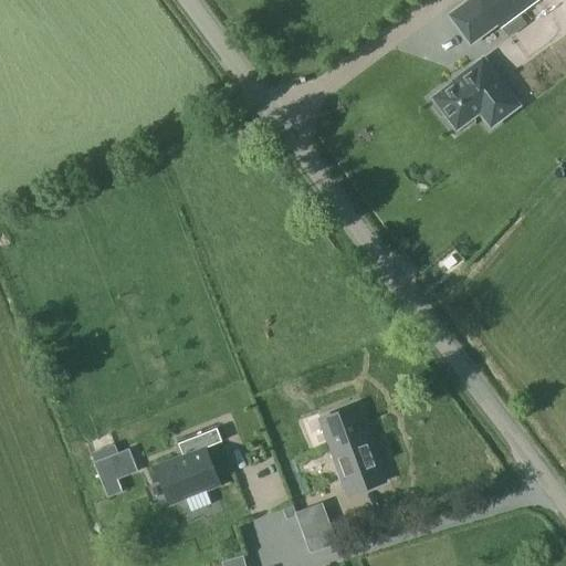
[(478,0),(500,29),(537,0),(478,0)]
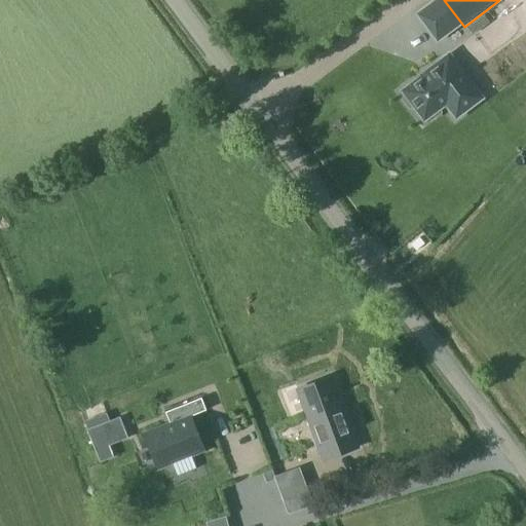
[(431,69),(402,91),(404,95),(403,99),(409,108),(414,108),(423,120),(427,118),(431,120),(441,113),(440,108),(445,105),(455,118),(467,109),(482,99),(448,54),(430,68),(431,69)]
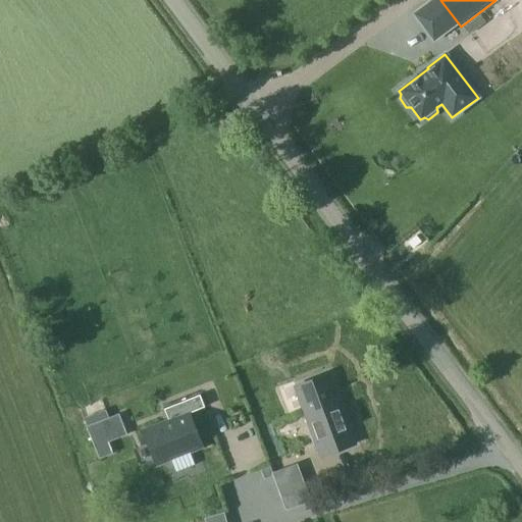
[(202,380),(166,388),(172,418),(222,409),(216,380),(230,378),(225,361),(200,367),(202,380)]
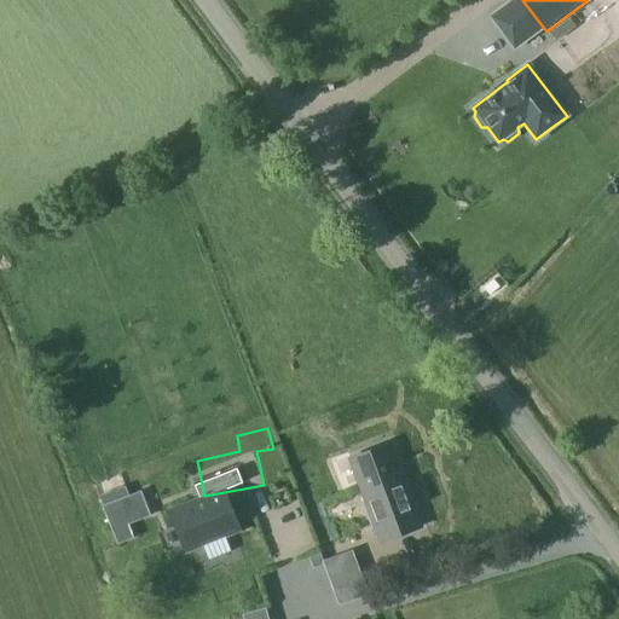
[(381,539),(418,526),(389,445),(352,460),(381,539)]
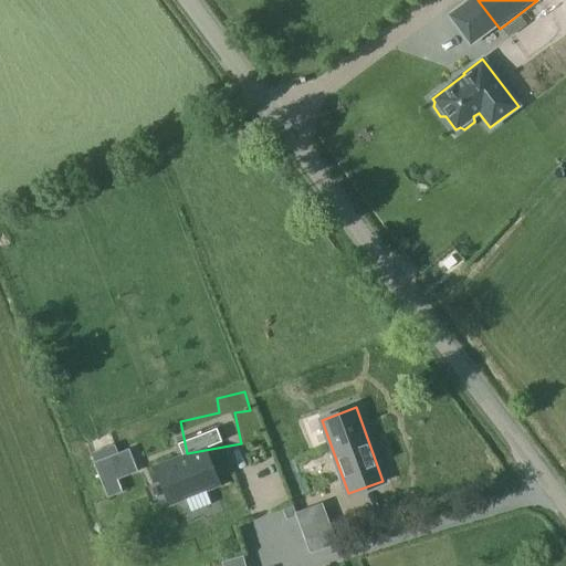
[(108,458),(94,463),(102,484),(117,479),(108,458)]
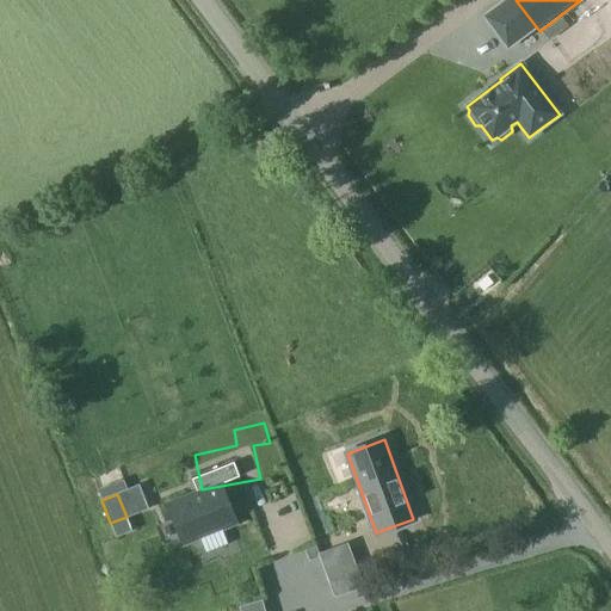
[(316,547),(306,550),(309,561),(320,557),(319,556),(320,555),(316,547)]
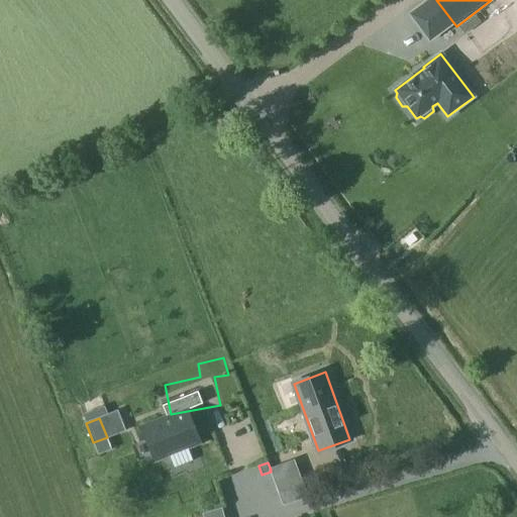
[(302,485),(279,493),(283,507),(307,498),(302,485)]
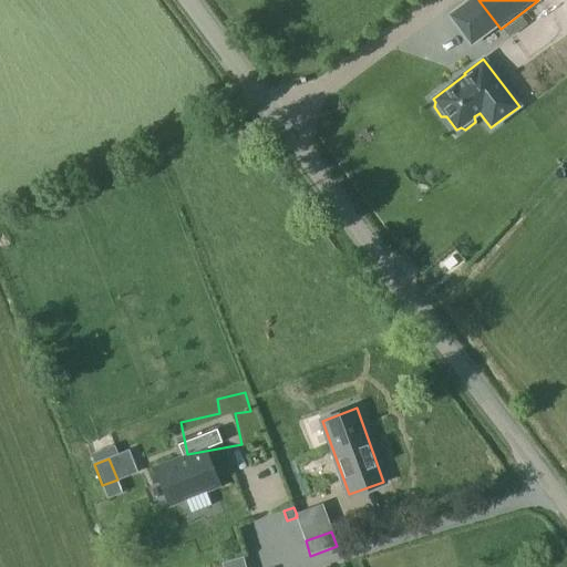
[(306,566),(301,550),(256,566),(306,566)]
